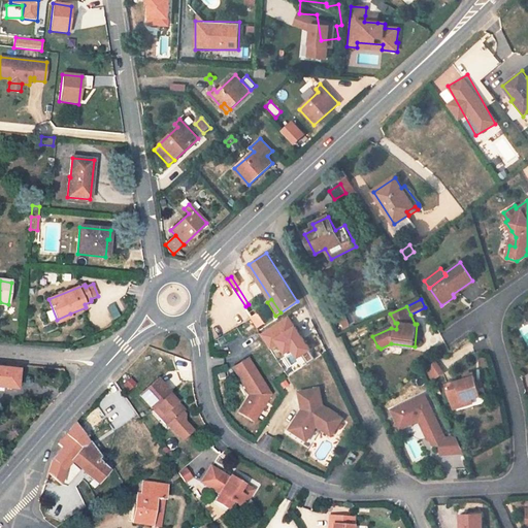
[(343,312),(338,315),(343,327),(350,325),(343,312)]
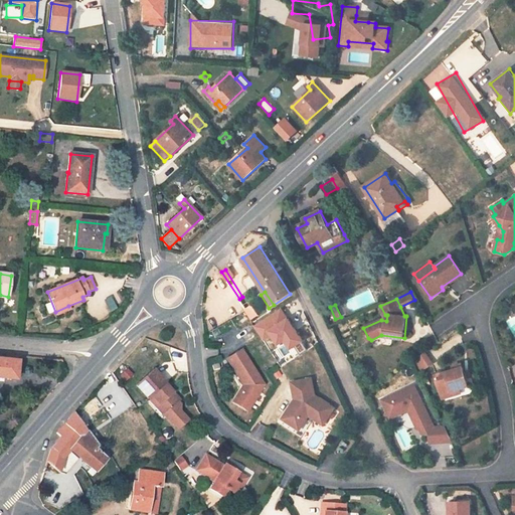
[(68,306),(55,312),(56,315),(69,310),(68,306)]
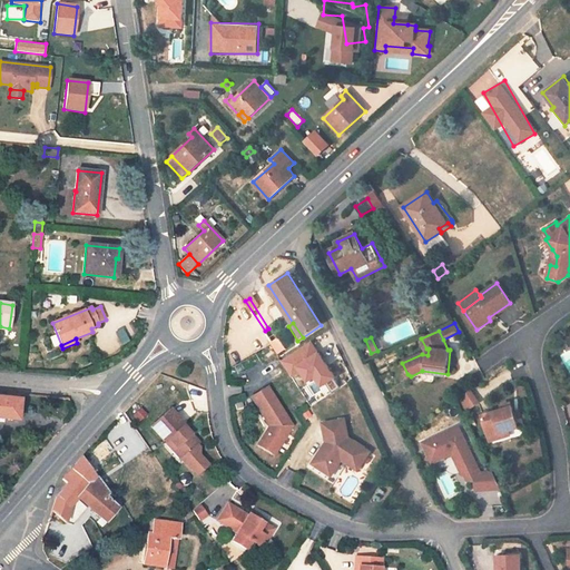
[(279,341),(273,344),(278,353),(285,349),(279,341)]
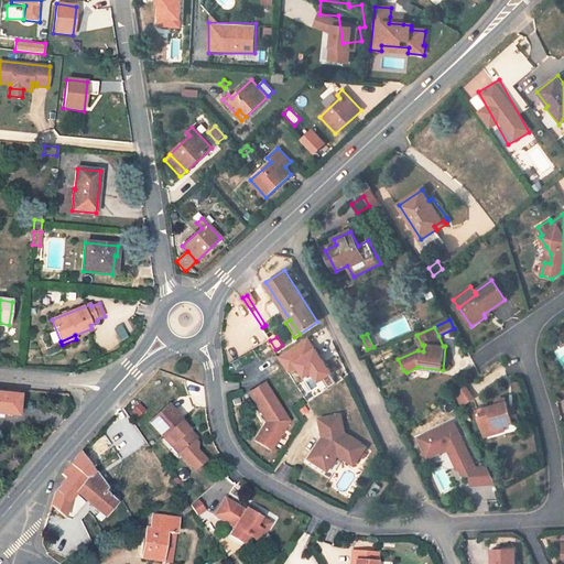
[(267,422),(256,440),(271,449),(289,421),(264,383),(249,393),(267,422)]
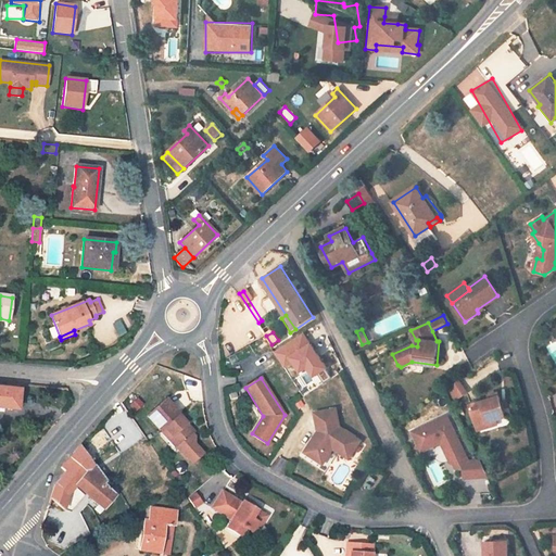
[(0,407),(16,409),(20,383),(8,382),(7,388),(0,387),(0,407)]
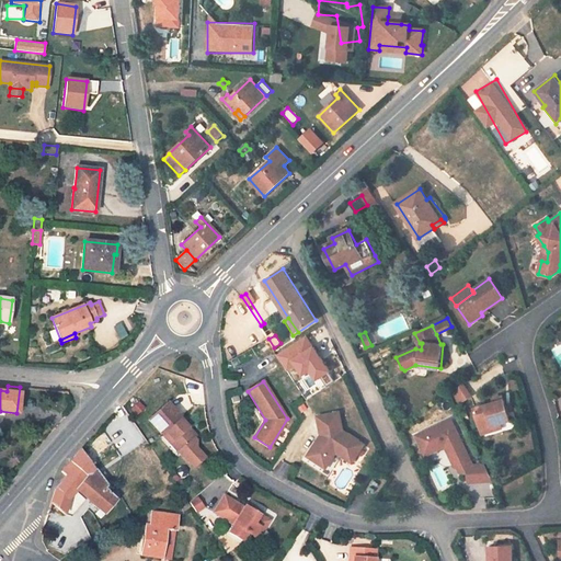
[(459,404),(470,397),(466,391),(456,398),(459,404)]
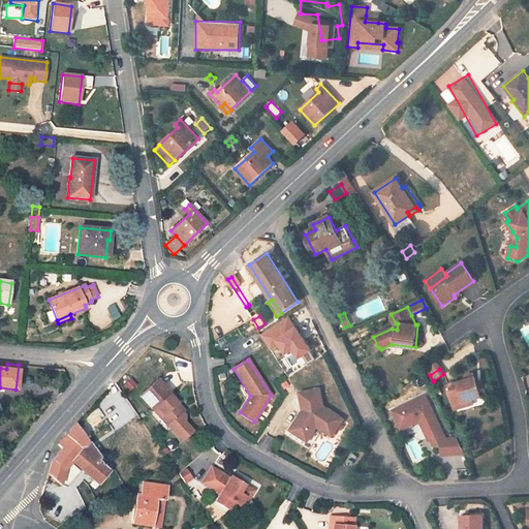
[(447,384),(453,404),(472,399),(480,396),(474,373),(465,376),(466,379),(447,384)]
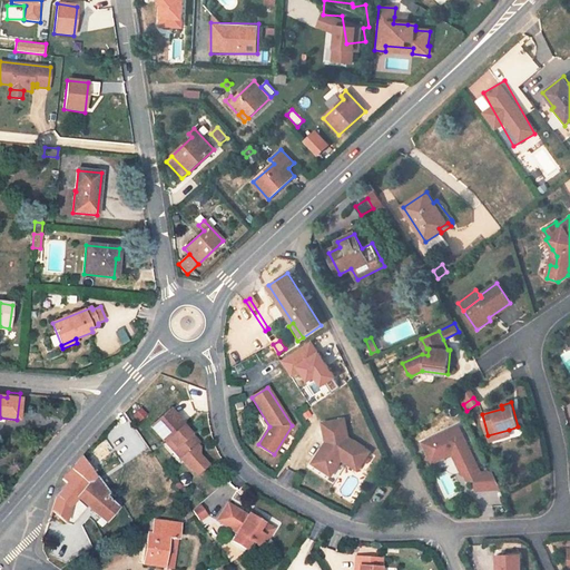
[(196,443),(198,442),(183,424),(184,423),(169,408),(150,425),(165,441),(168,438),(183,454),(179,458),(188,467),(189,467),(196,473),(207,463),(198,454),(198,446),(196,443)]
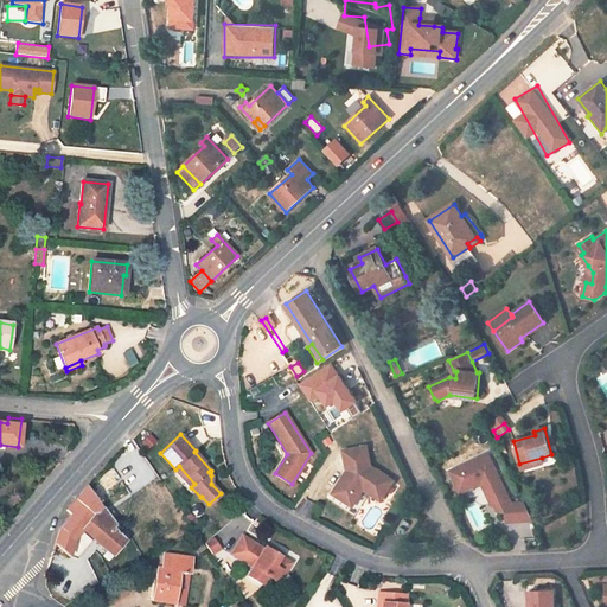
[(337,481),(327,502),(344,509),(350,496),(356,498),(358,493),(376,502),(387,480),(360,468),(355,449),(332,458),(339,477),(339,478),(340,479),(339,483),(337,481)]
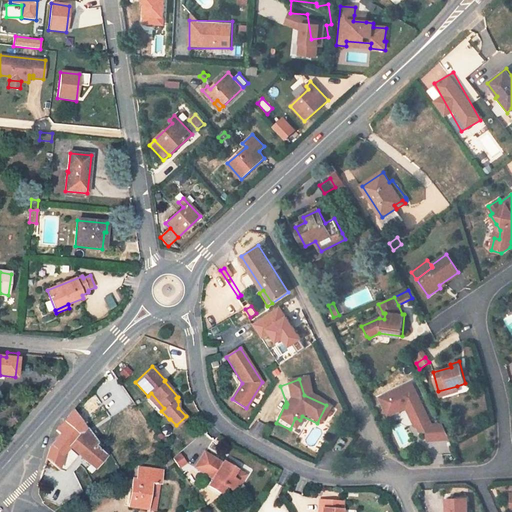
[(411,382),(379,397),(386,411),(396,407),(398,411),(406,407),(415,427),(417,426),(422,423),(426,432),(426,433),(427,440),(450,439),(442,425),(431,425),(429,420),(411,382)]
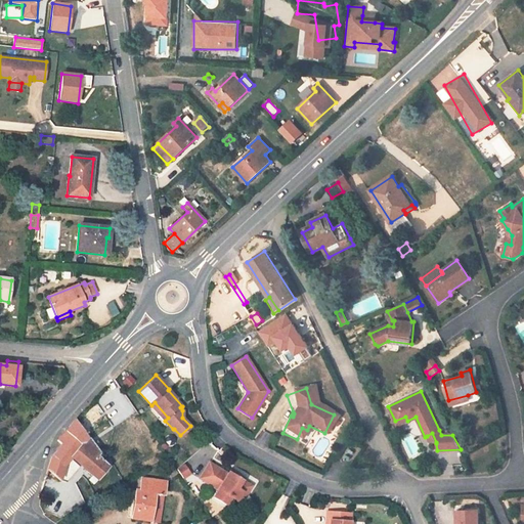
[(448,400),(449,405),(469,399),(468,395),(448,400)]
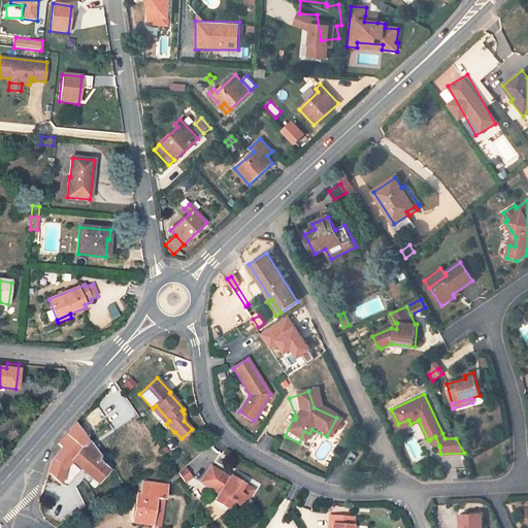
[(156,405),(153,408),(166,424),(169,421),(156,405)]
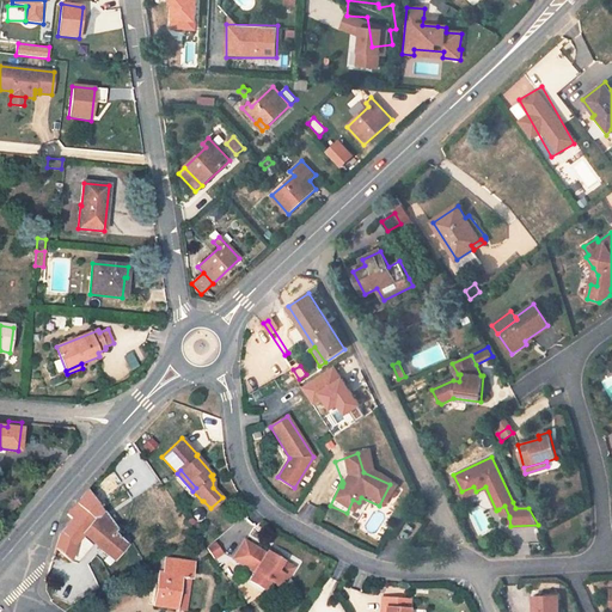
[(461,491),(464,497),(476,491),(473,487),(461,491)]
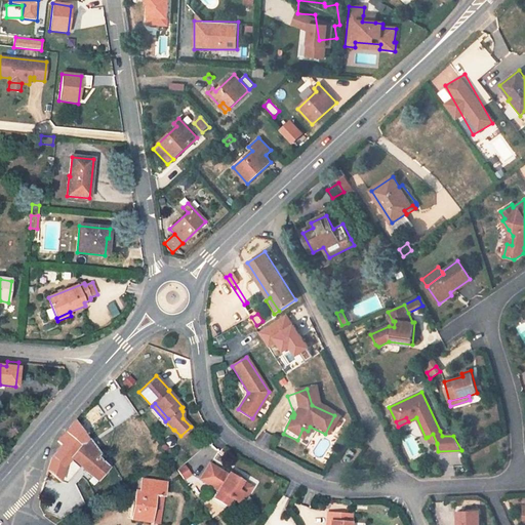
[(51,457),(47,471),(61,481),(64,467),(73,455),(94,475),(92,477),(97,482),(109,469),(97,457),(99,455),(75,421),(57,442),(62,445),(51,457)]
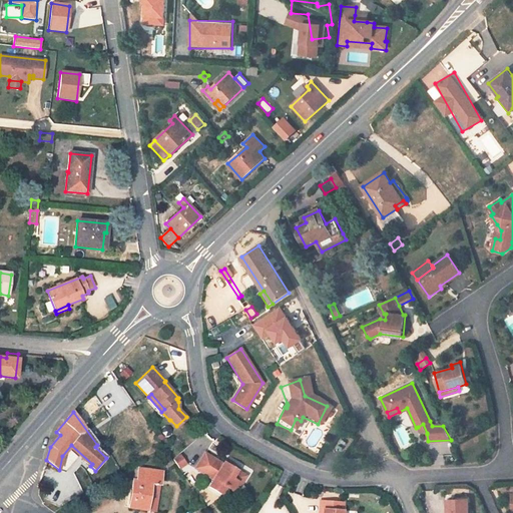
[(296,419),(291,430),(296,432),(301,421),(296,419)]
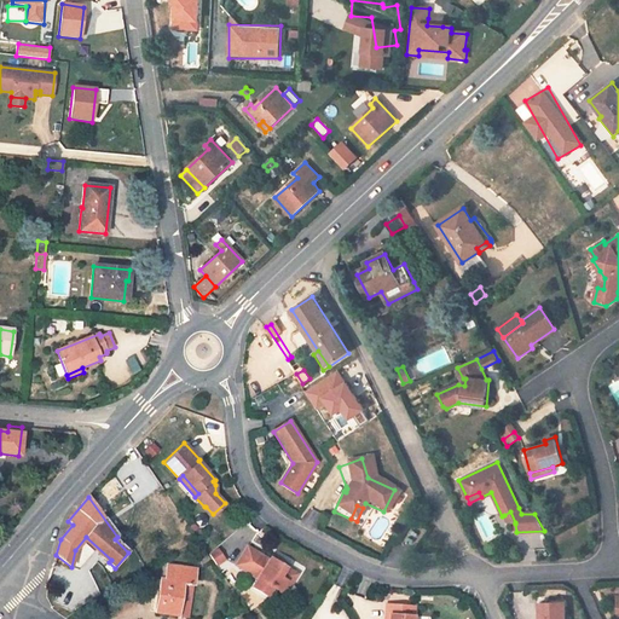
[(510,512),(504,515),(508,522),(515,522),(510,512)]
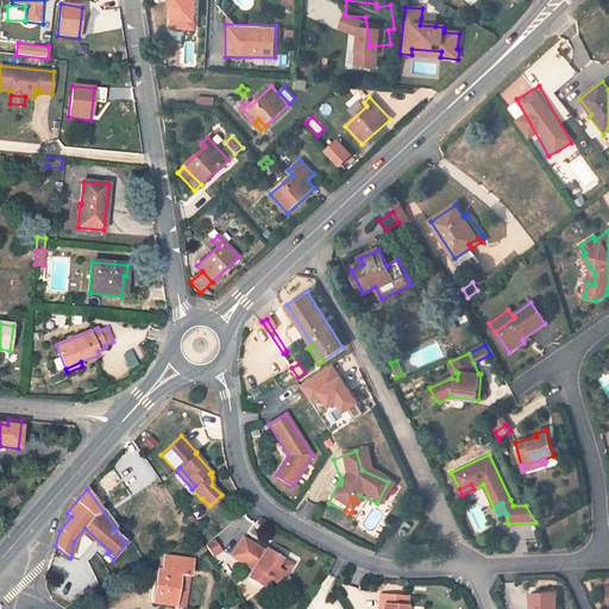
[(249,578),(263,586),(268,578),(275,583),(281,572),(286,575),(292,565),(282,559),(277,557),(278,554),(268,547),(265,552),(244,539),(232,557),(255,570),(249,578)]
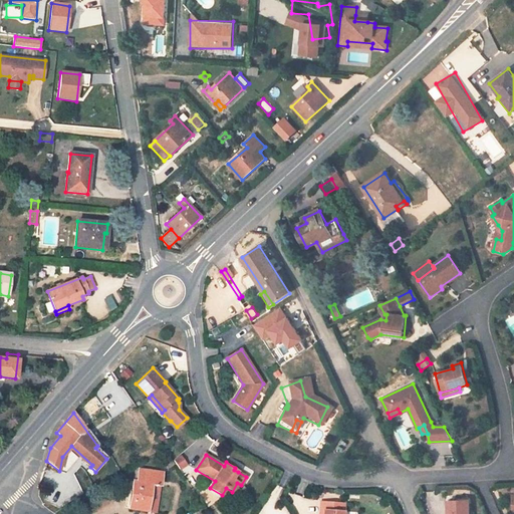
[(174,461),(180,470),(187,465),(180,456),(174,461)]
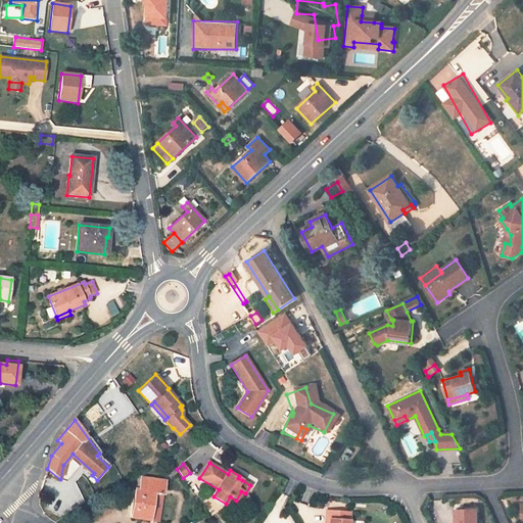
[(135,490),(131,517),(158,522),(162,494),(163,495),(165,481),(141,477),(139,490),(135,490)]
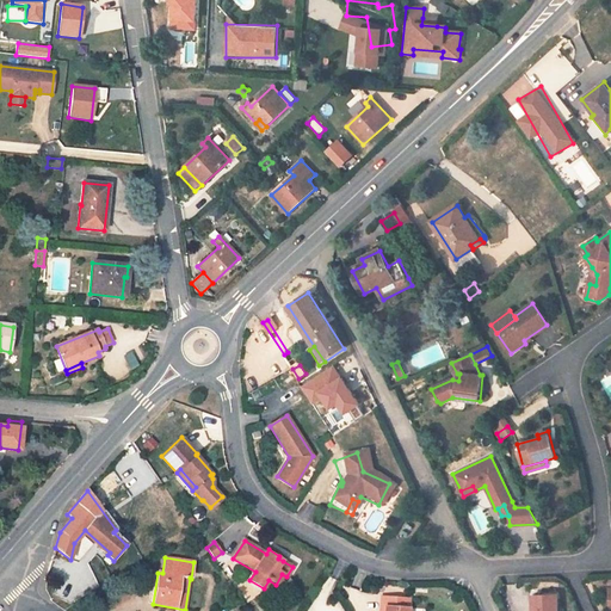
[(282,574),(276,585),(281,587),(287,576),(282,574)]
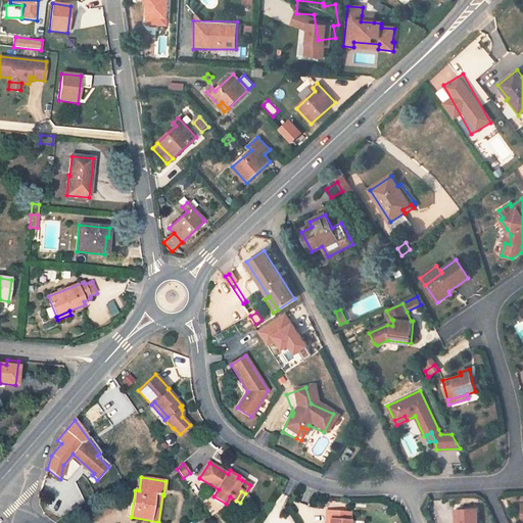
[(477,522),(477,509),(456,510),(456,522),(477,522)]
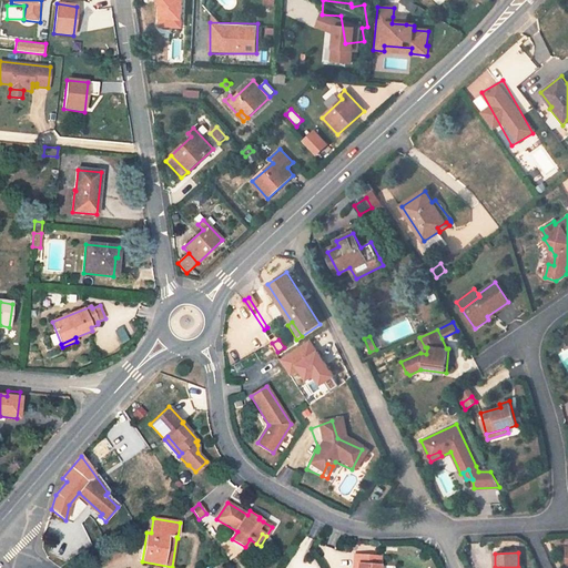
[(377,557),(355,555),(354,565),(357,565),(357,567),(378,567),(379,566),(377,566),(377,557)]
